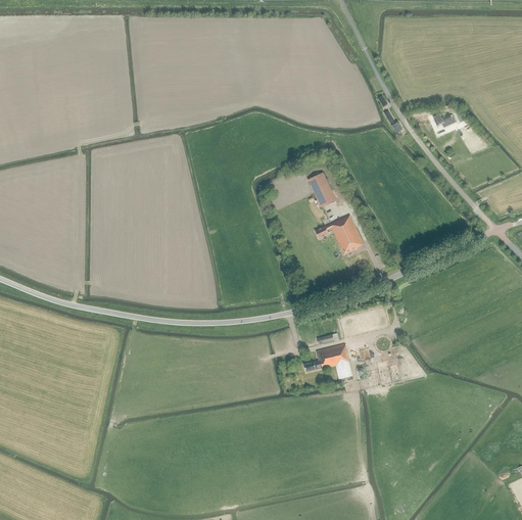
[(380,101),(385,98),(381,93),(380,92),(377,94),(378,95),(377,95),(380,101)]
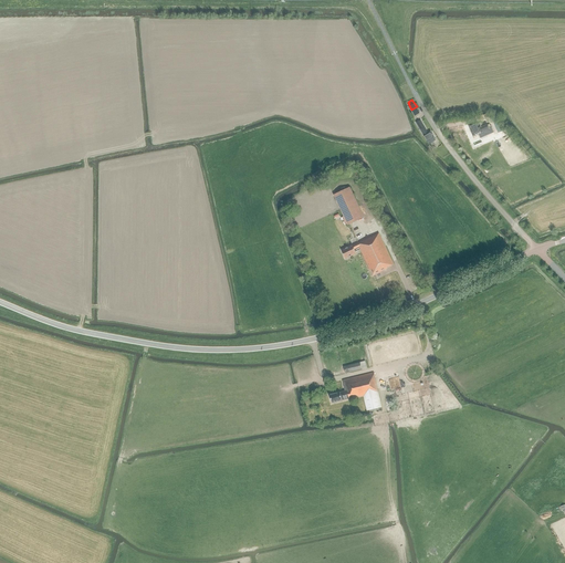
[(503,127),(497,112),(490,114),(497,129),(503,127)]
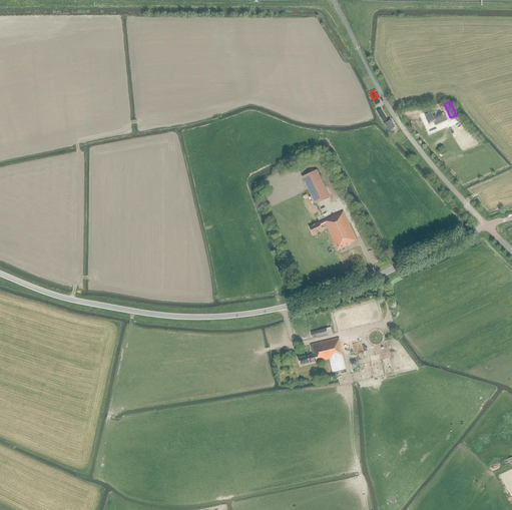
[(392,121),(393,121),(389,116),(387,117),(380,106),(376,108),(383,120),(386,125),(392,121)]
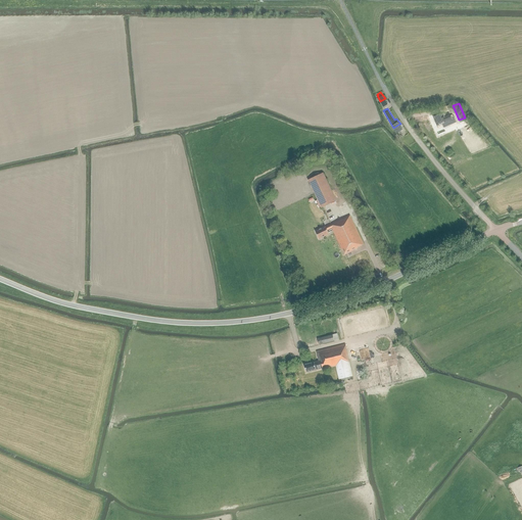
[(444,120),(451,116),(449,112),(443,114),(442,113),(441,113),(440,110),(437,111),(437,110),(432,112),(436,123),(441,121),(440,120),(444,119),(444,120)]
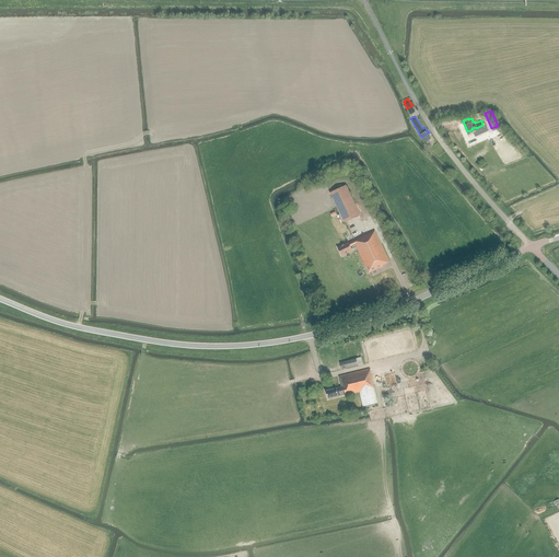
[(329,189),(344,219),(361,210),(359,205),(356,206),(345,182),(329,189)]
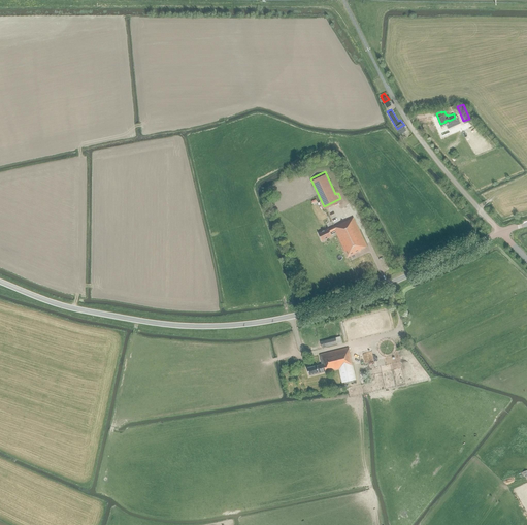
[(360,247),(366,243),(353,215),(332,224),(328,226),(318,230),(321,238),(331,233),(330,230),(334,228),(347,254),(360,248),(360,247)]
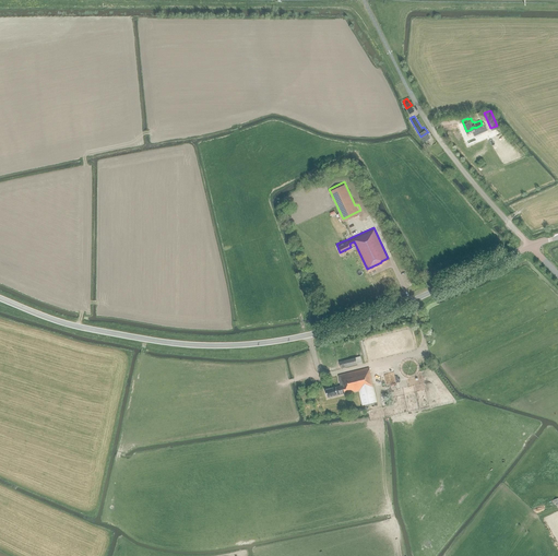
[(352,355),(339,358),(340,366),(356,362),(360,361),(359,354),(354,355),(352,355)]
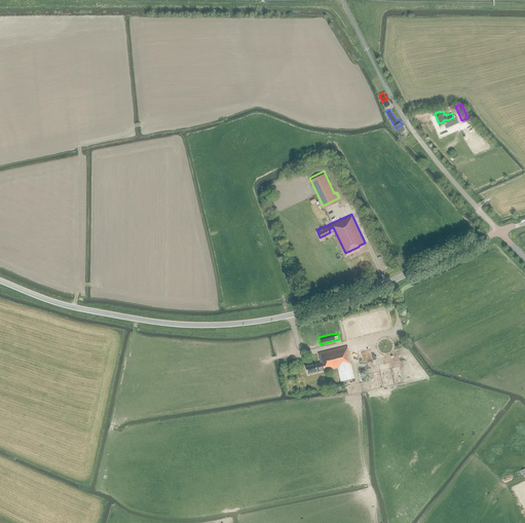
[(350,362),(349,360),(346,343),(317,350),(320,361),(305,364),(307,371),(323,367),(323,368),(337,365),(340,382),(353,379),(349,362),(350,362)]
